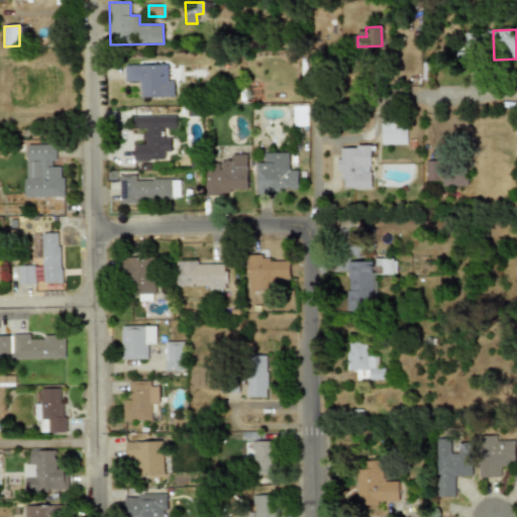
[(139,81),(140,97),(174,97),(174,80),(168,81),(167,65),(125,65),(125,82),(139,81)]
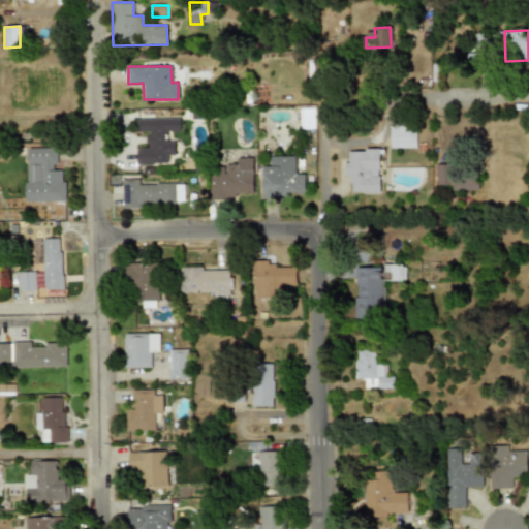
[(179,118),(136,118),(136,133),(145,133),(145,148),(135,148),(136,164),(167,164),(167,155),(174,155),(174,141),(166,141),(166,131),(180,131),(179,118)]
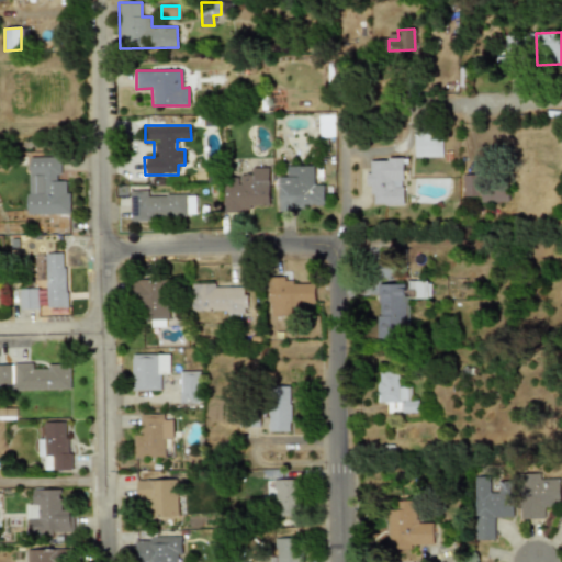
[(413,157),(441,157),(440,130),(413,131),(413,157)]
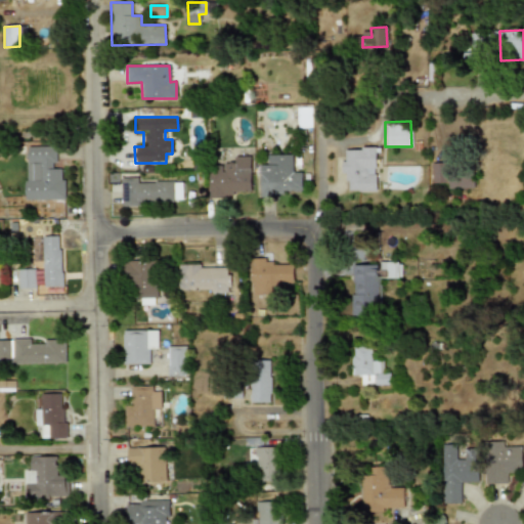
[(26,200),(64,199),(64,178),(60,178),(60,166),(56,166),(55,145),(25,146),(26,200)]
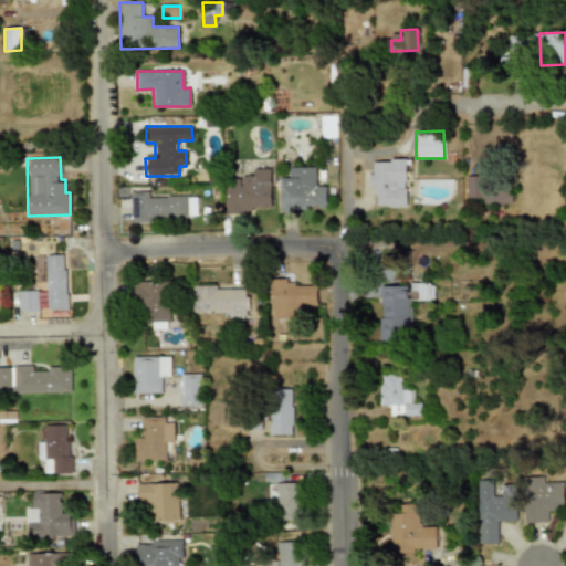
[(406,160),(370,160),(370,186),(375,186),(375,206),(405,207),(406,160)]
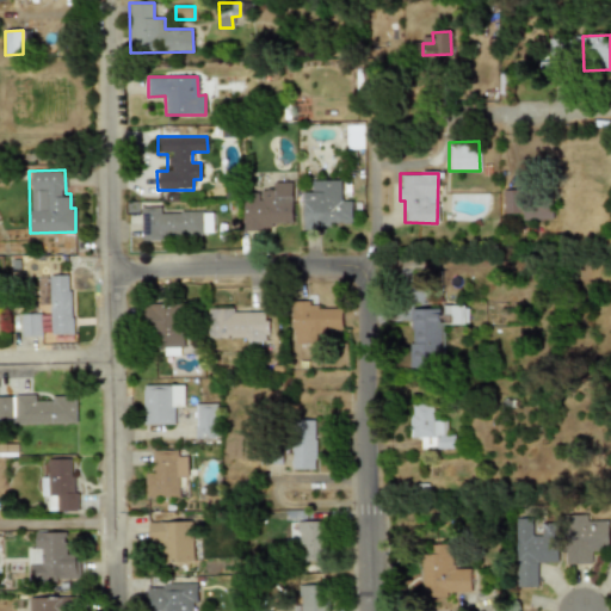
[(302,192),(302,226),(351,226),(351,201),(340,201),(340,180),(312,180),(312,192),(302,192)]
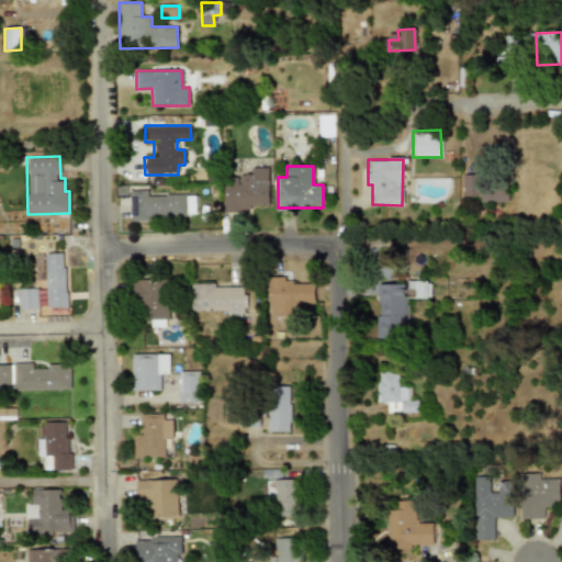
[(225,208),(269,206),(268,167),(250,168),(251,175),(224,176),(225,208)]
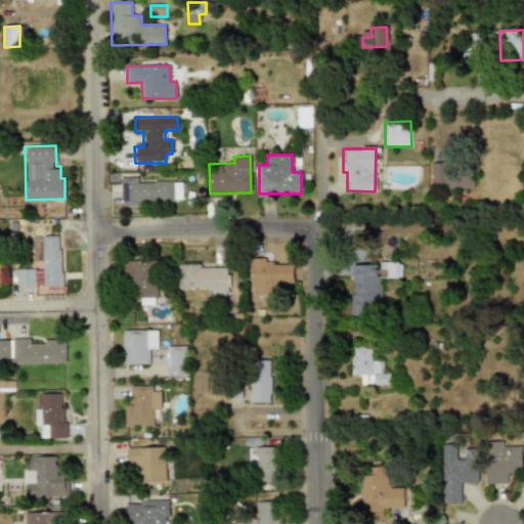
[(431,182),(446,182),(446,188),(473,188),(472,163),(430,164),(431,182)]
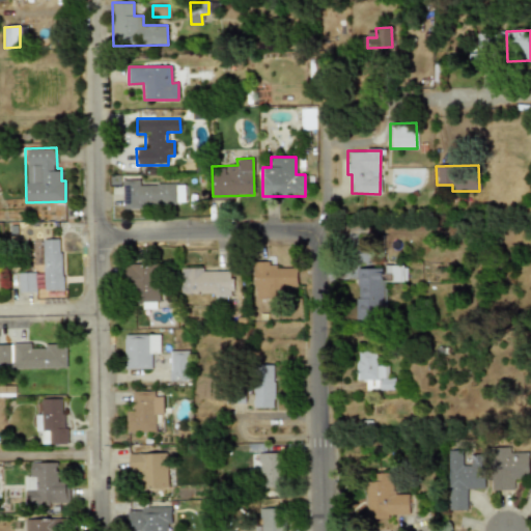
[(140,204),(185,203),(185,184),(139,185),(139,180),(122,180),(123,208),(140,208),(140,204)]
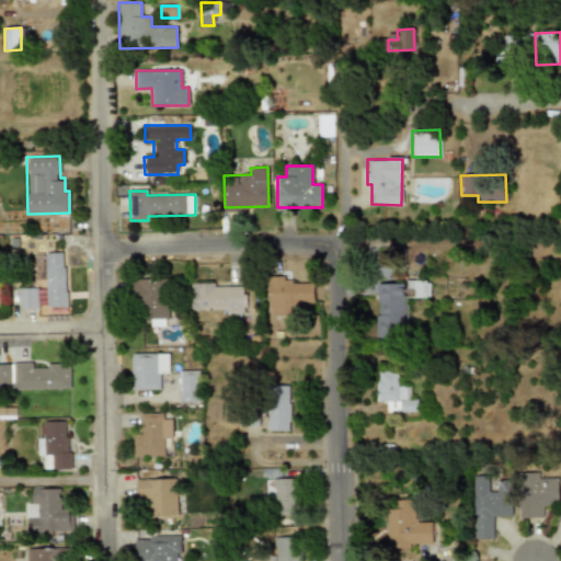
[(66,307),(65,252),(45,252),(46,307),(66,307)]
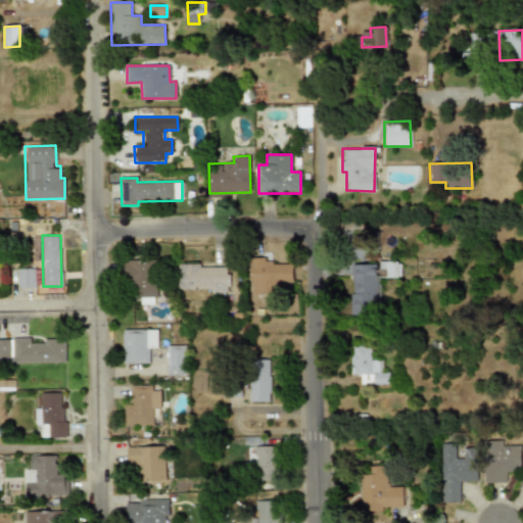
[(156,297),(157,260),(131,259),(130,296),(156,297)]
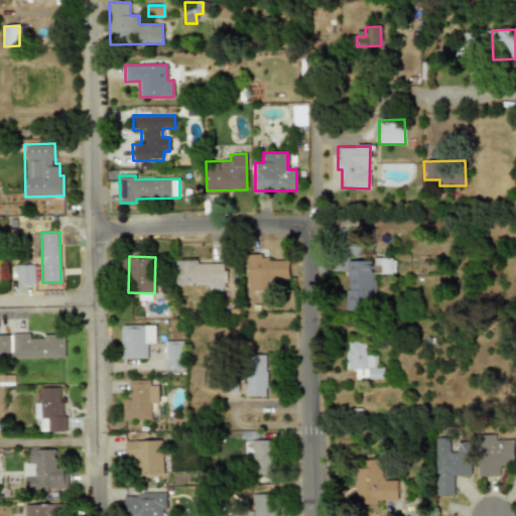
[(393,258),(375,258),(375,273),(393,273),(393,258)]
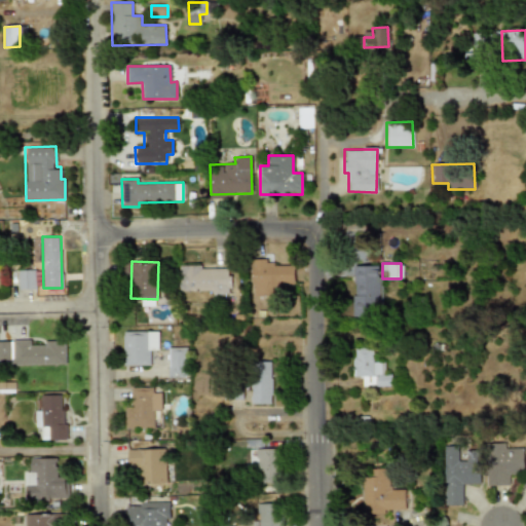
[(294,264),(252,265),(253,296),(272,295),(271,288),(280,288),(280,284),(295,284),(294,264)]
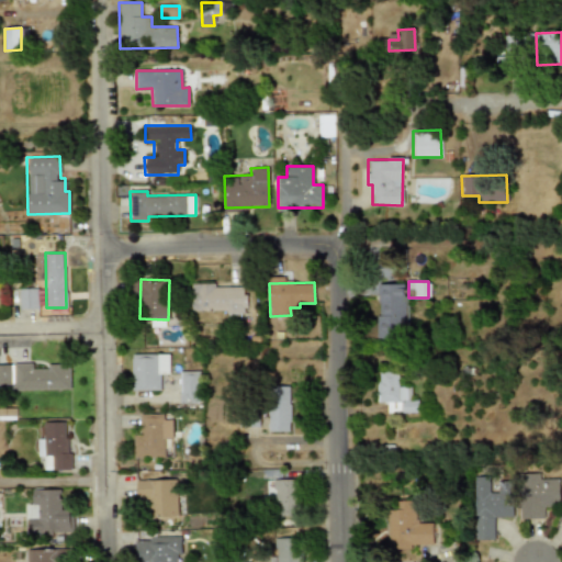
[(407,283),(379,283),(378,338),(406,338),(407,283)]
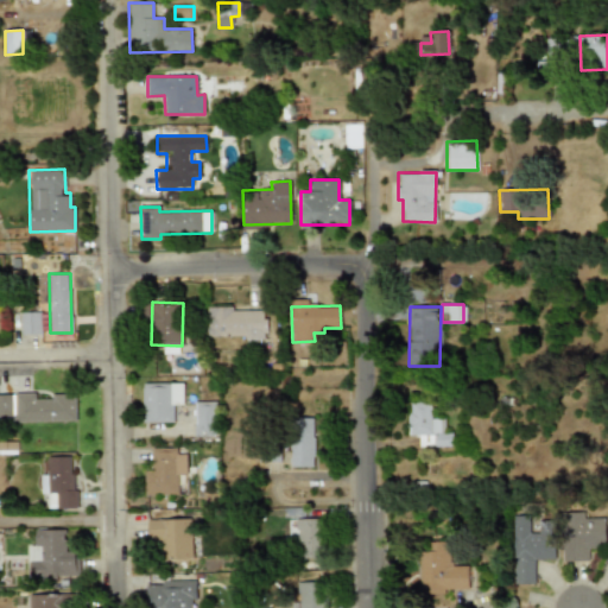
[(208,339),(265,337),(265,308),(207,309),(208,339)]
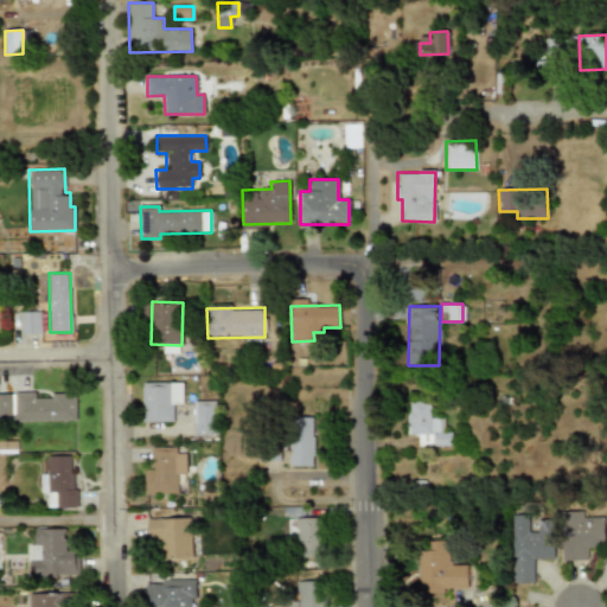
[(39,311),(20,312),(21,334),(40,333),(39,311)]
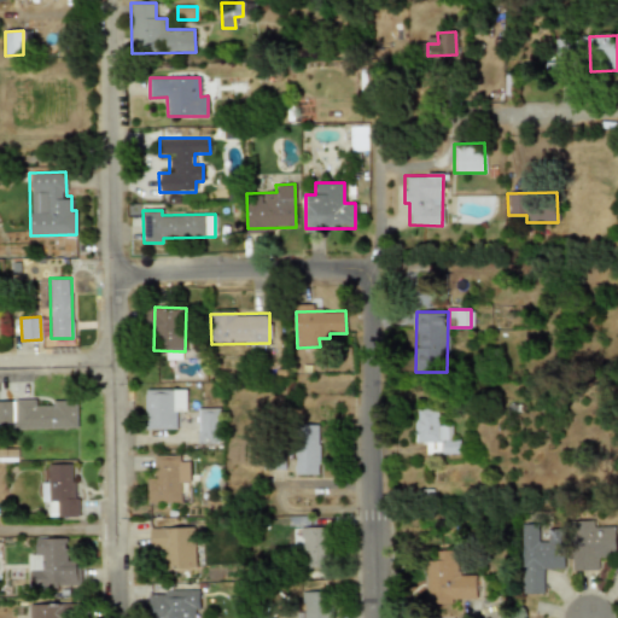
[(186,389),(145,390),(145,429),(176,429),(175,410),(186,410),(186,389)]
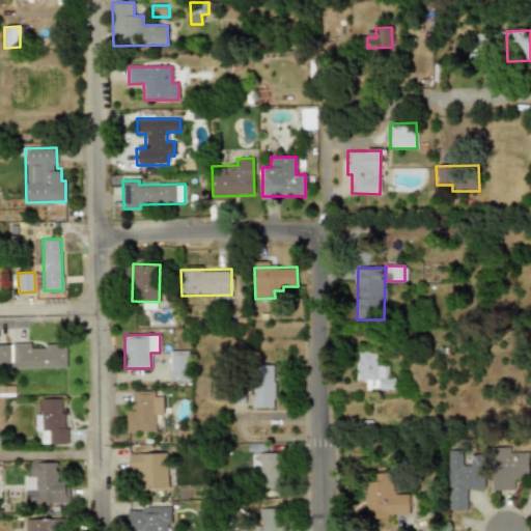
[(65,368),(65,345),(31,345),(31,343),(0,343),(0,366),(11,366),(11,368),(65,368)]
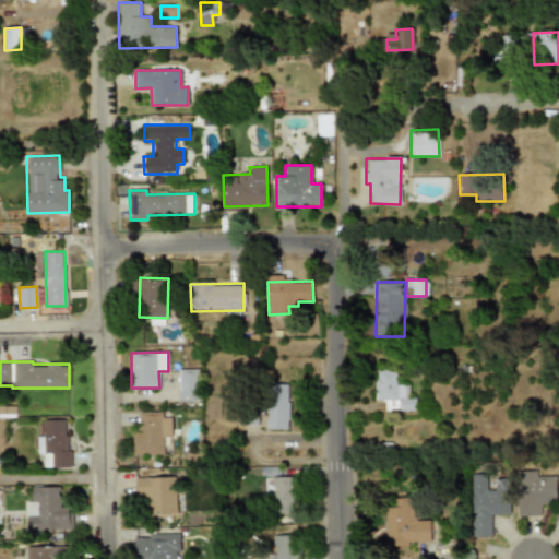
[(199,369),(179,369),(178,400),(199,401),(199,369)]
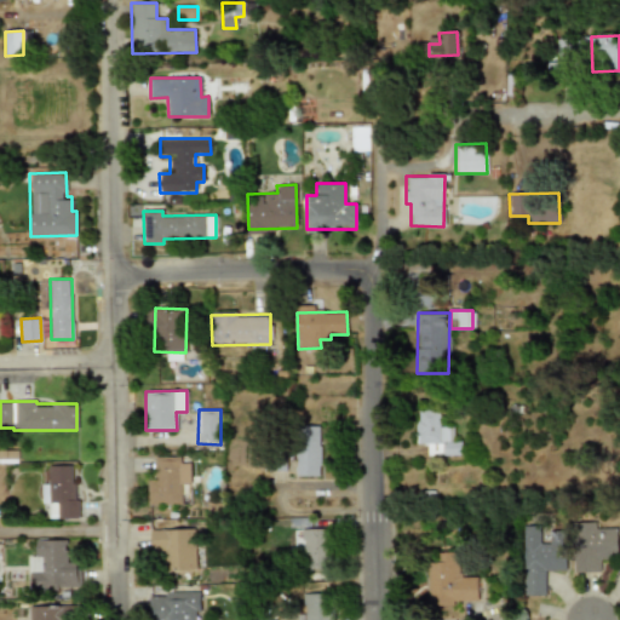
[(463,454),(463,442),(454,442),(454,426),(441,428),(441,411),(417,411),(418,445),(429,443),(429,455),(463,454)]
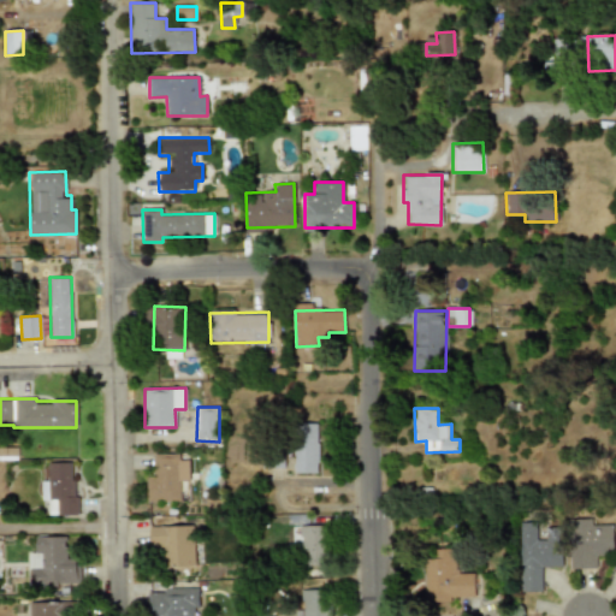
[(318,473),(319,422),(295,422),(294,473),(318,473)]
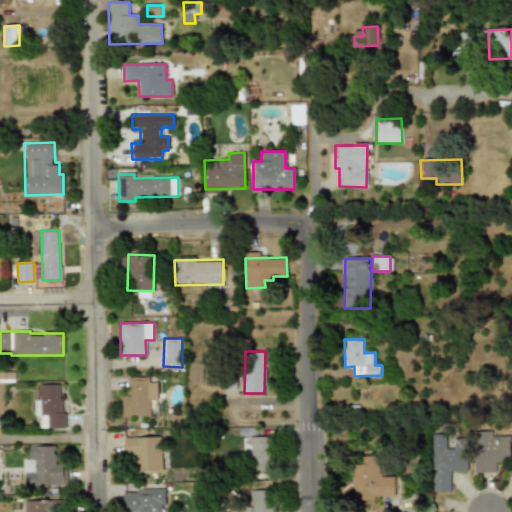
[(127,377),(128,394),(123,394),(123,416),(150,416),(150,399),(157,399),(156,382),(149,382),(149,376),(127,377)]
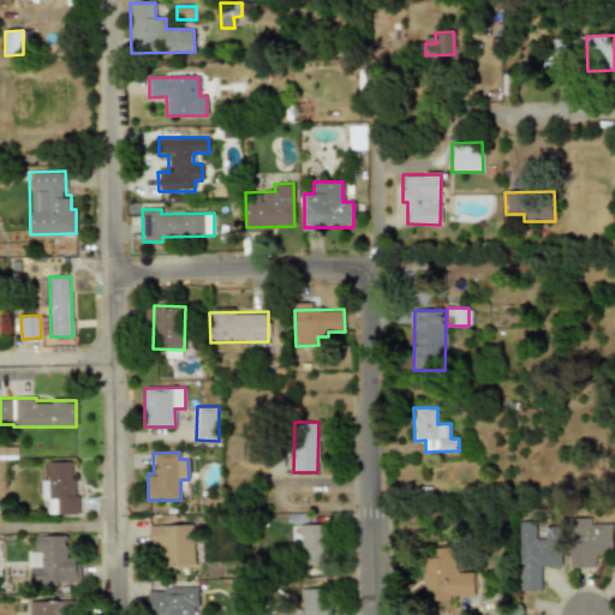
[(75,461),(49,461),(49,497),(57,497),(57,514),(76,514),(75,461)]
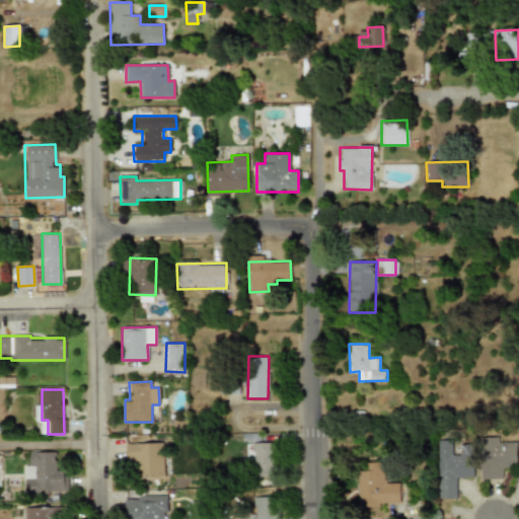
[(482,479),(503,478),(503,466),(517,466),(517,442),(499,442),(499,437),(480,437),(482,479)]
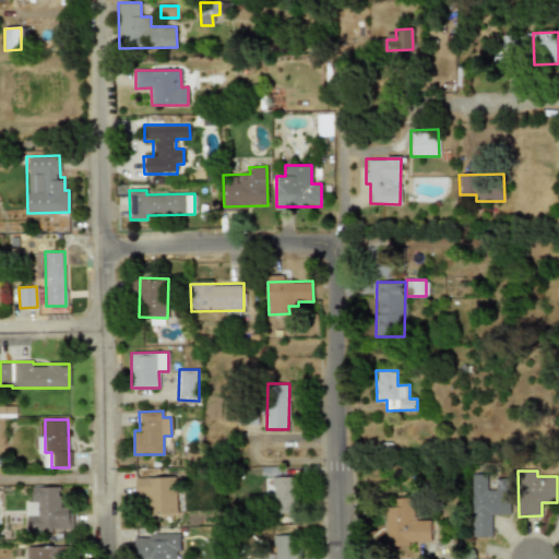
[(510,514),(510,478),(496,479),(496,490),(487,490),(487,474),(473,475),(474,536),(492,536),(491,514),(510,514)]
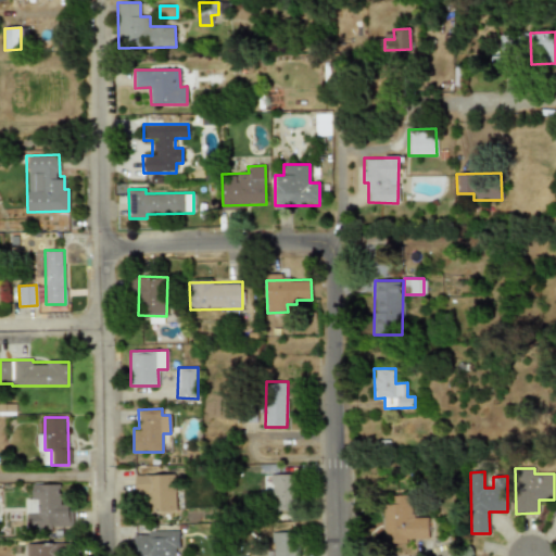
[(298,475),(273,474),(272,510),(297,510),(298,475)]
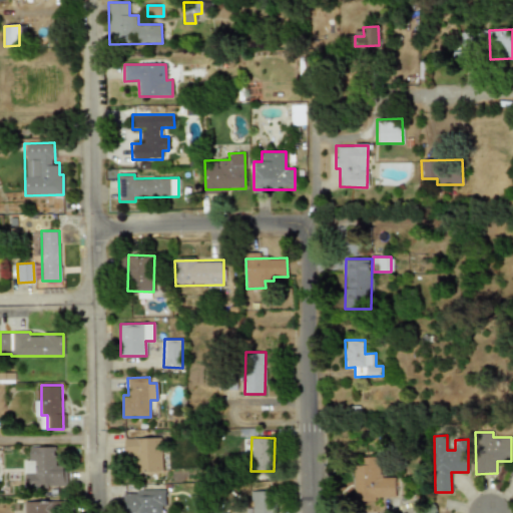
[(123,439),(124,456),(134,456),(135,472),(161,472),(160,438),(123,439)]
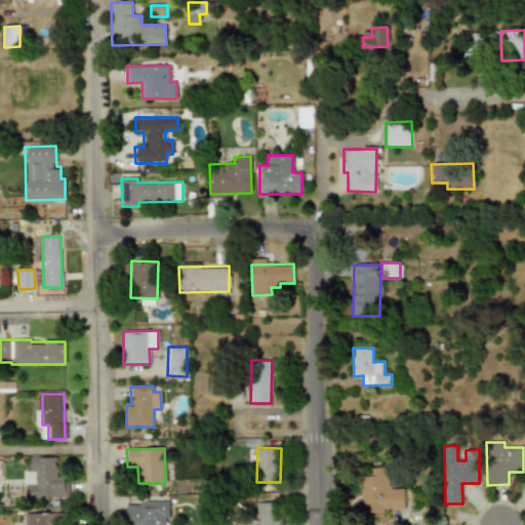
[(66,497),(65,476),(56,476),(56,457),(31,457),(31,471),(37,471),(37,484),(25,485),(25,498),(66,497)]
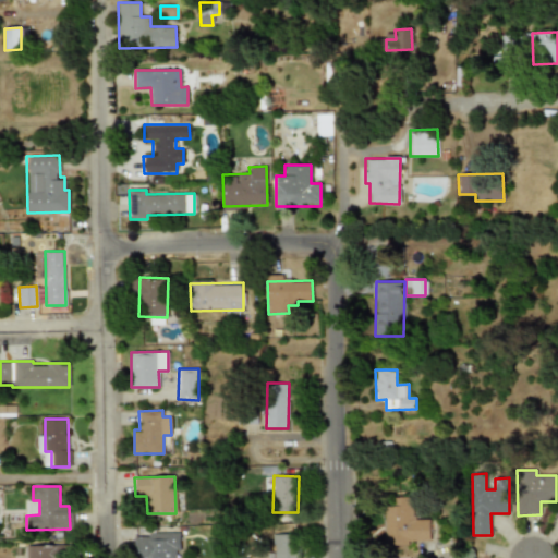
[(432,519),(414,519),(414,498),(386,497),(386,545),(410,546),(410,541),(431,542),(432,519)]
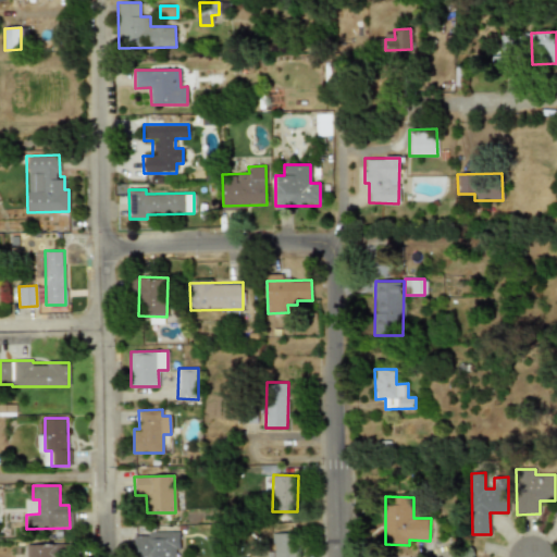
[(177,556),(177,532),(135,533),(135,556),(177,556)]
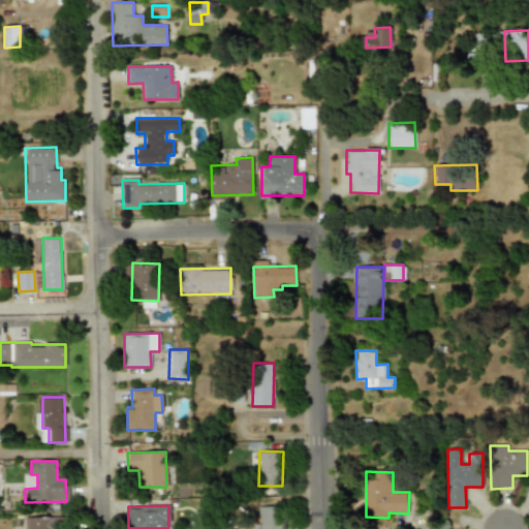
[(260,505),(260,528),(283,528),(284,506),(260,505)]
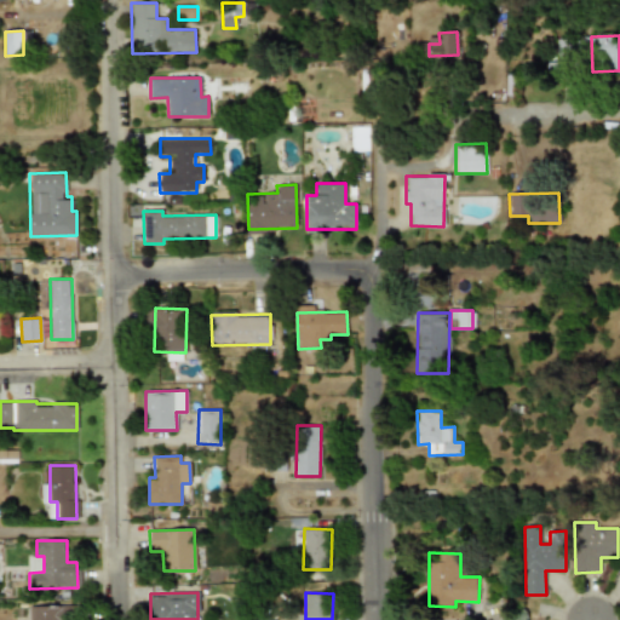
[(30,606),(29,619),(79,619),(79,607),(30,606)]
